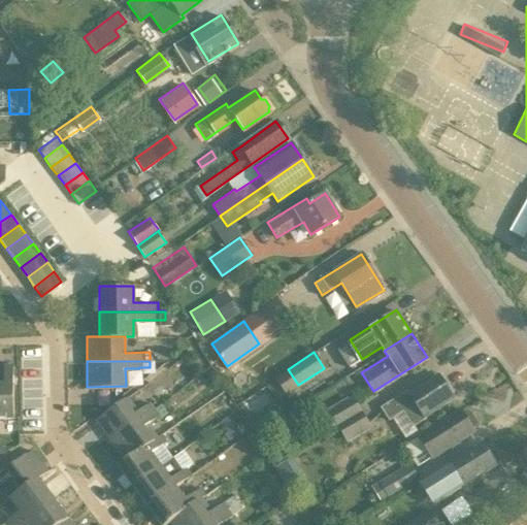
[(3,383),(0,382),(0,416),(12,417),(11,363),(2,363),(3,383)]
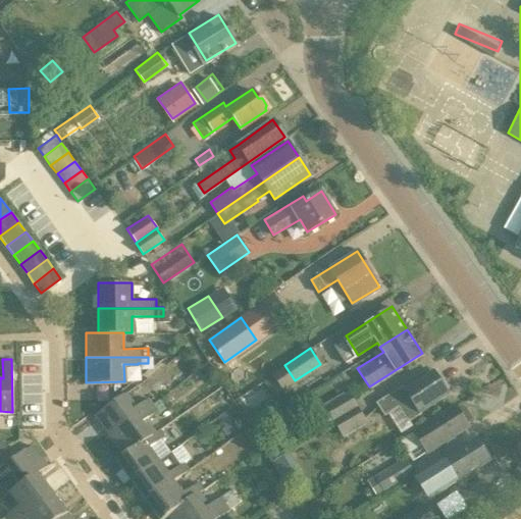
[(432,369),(405,387),(403,383),(375,401),(383,415),(398,406),(406,417),(447,392),(432,369)]
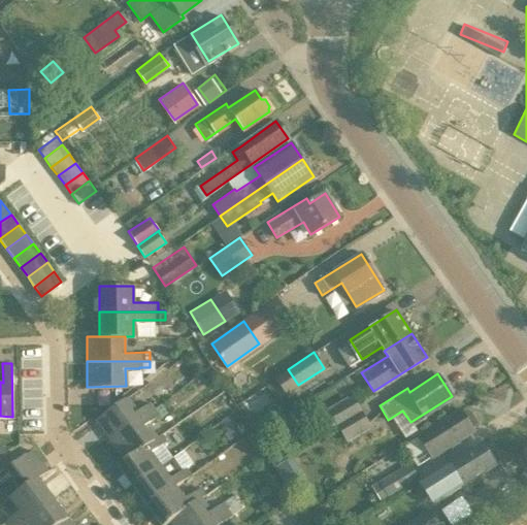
[(95,419),(109,439),(165,398),(160,392),(137,409),(127,395),(95,419)]
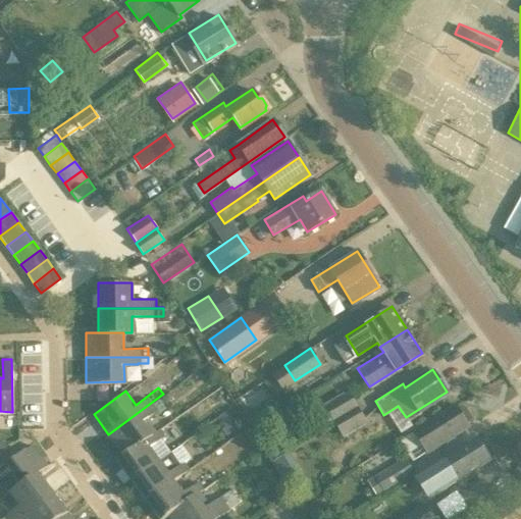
[(323,404),(332,420),(357,406),(348,388),(323,404)]
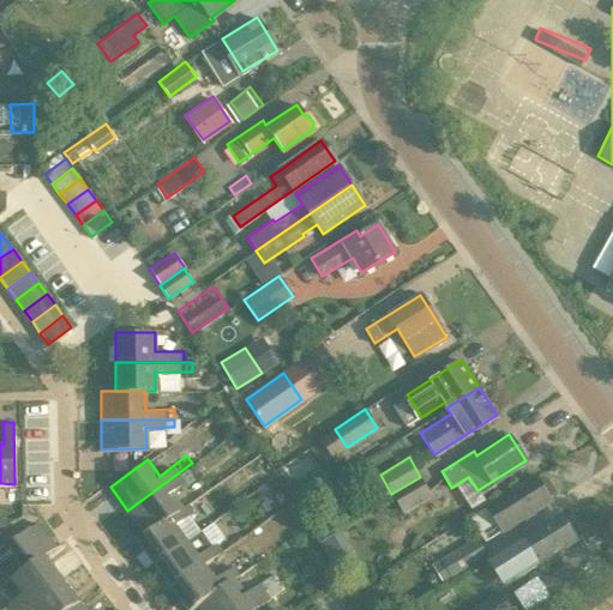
[(127,511),(144,533),(181,507),(169,490),(191,476),(186,469),(192,464),(192,463),(127,511)]
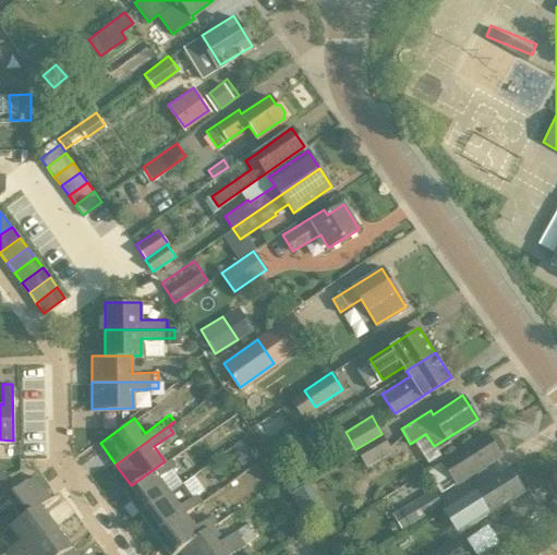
[(486,432),(442,460),(456,482),(499,454),(497,450),(500,448),(503,443),(495,432),(488,431),(486,432)]
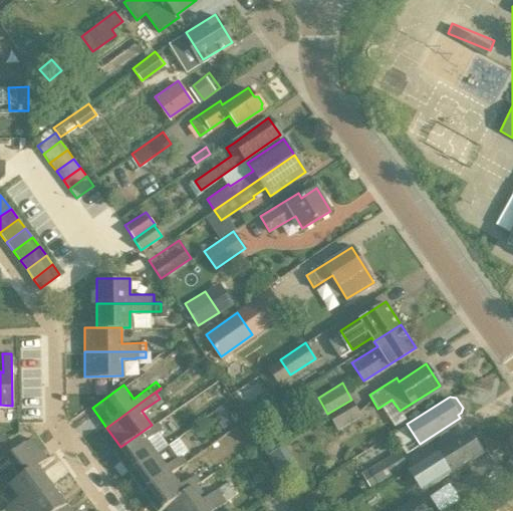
[(351,400),(327,414),(337,430),(361,416),(351,400)]
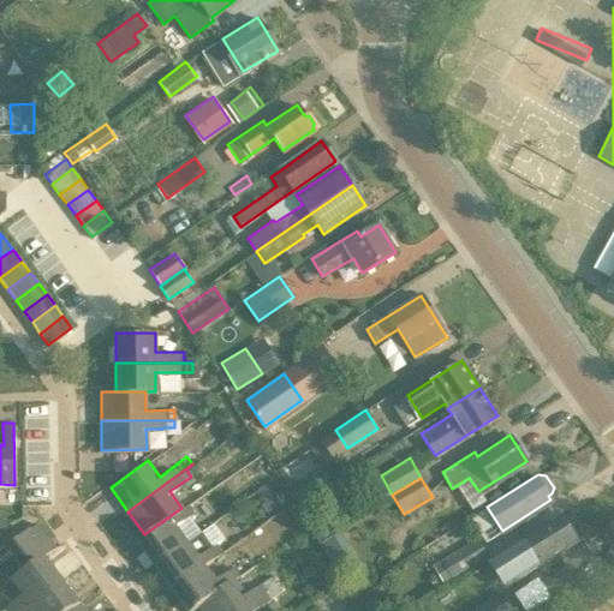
[(258,489),(273,507),(285,497),(272,479),(258,489)]
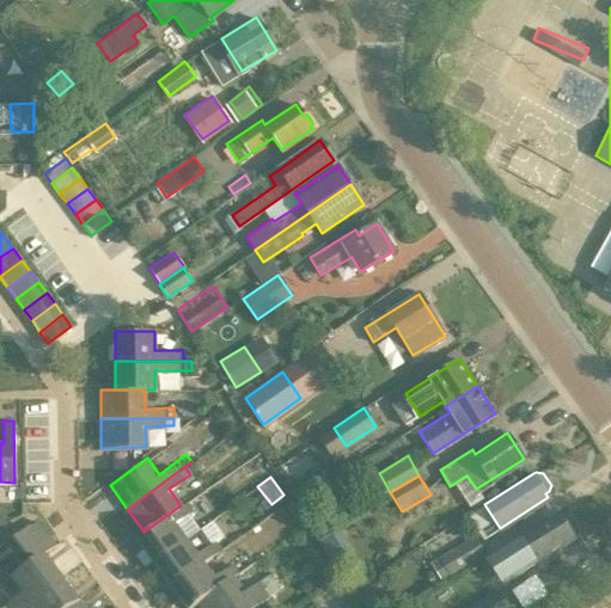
[(324,495),(319,487),(298,499),(307,515),(323,507),(319,499),(324,495)]
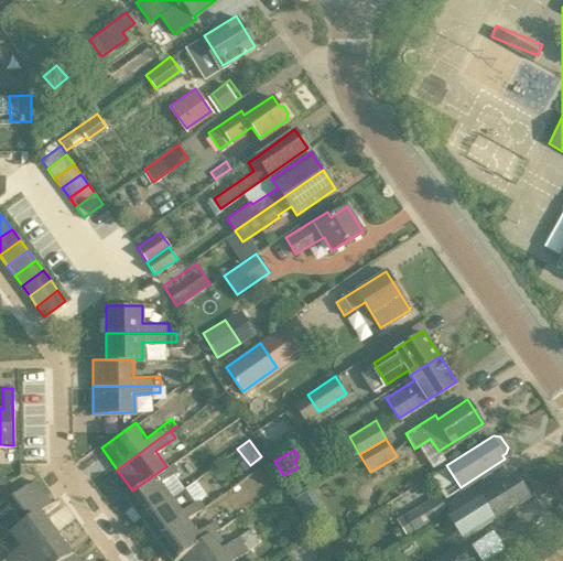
[(125,496),(141,518),(171,496),(161,483),(188,462),(183,454),(166,466),(132,491),(125,496)]
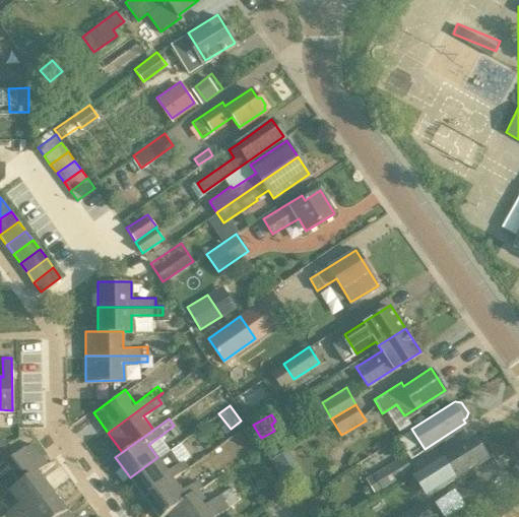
[(443,455),(446,460),(426,473),(436,490),(448,482),(446,478),(454,473),(456,476),(487,456),(485,455),(488,451),(483,444),(478,444),(473,436),(443,455)]
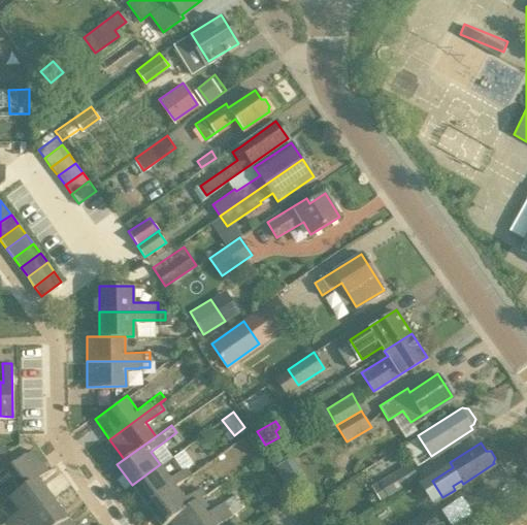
[(0,482),(4,480),(14,492),(37,476),(46,469),(32,450),(0,471),(0,482)]
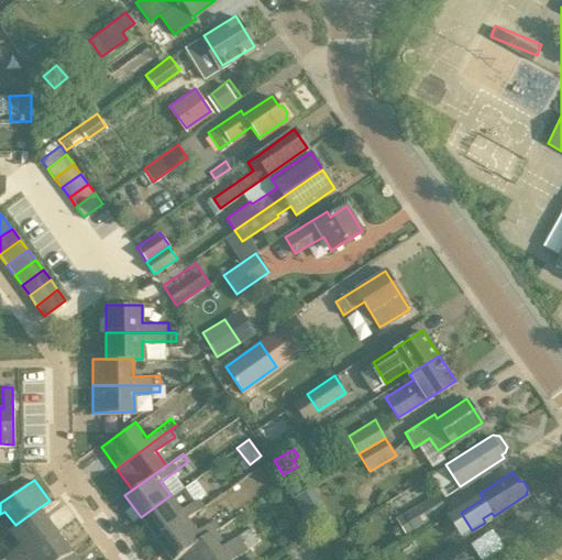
[(319,502),(310,486),(294,496),(302,512),(319,502)]
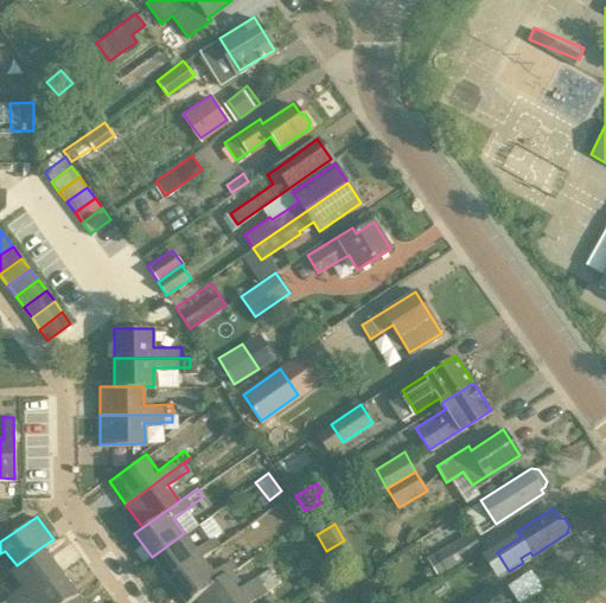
[(152,557),(168,579),(201,557),(229,537),(224,530),(214,538),(212,536),(195,549),(184,533),(152,557)]
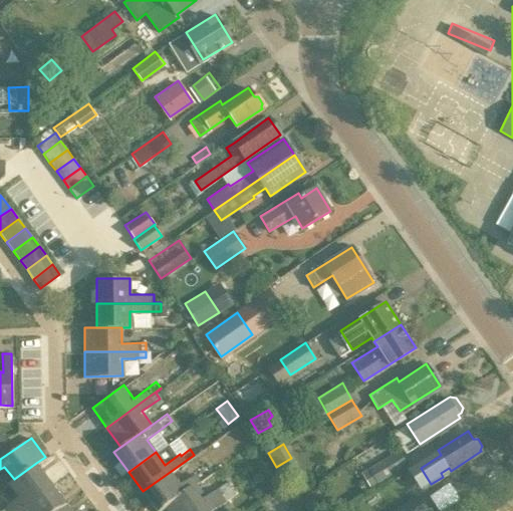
[(399,449),(361,471),(370,488),(409,466),(399,449)]
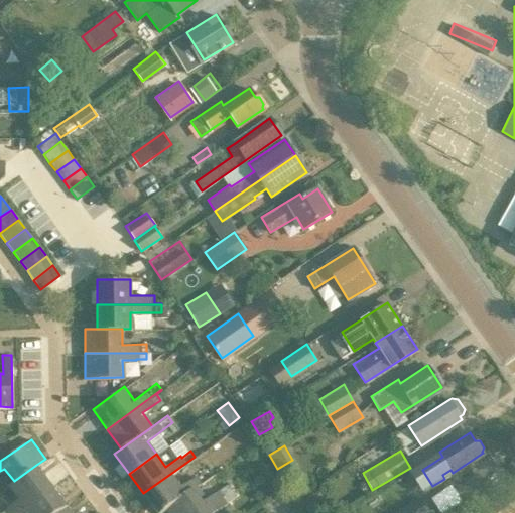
[(3,509),(5,512),(11,512),(50,485),(36,465),(14,481),(8,485),(18,498),(3,509)]
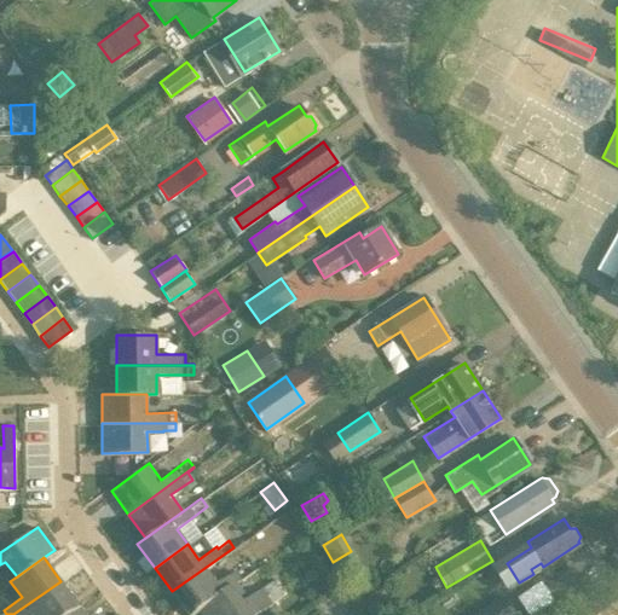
[(189,614),(197,609),(235,581),(249,570),(246,564),(241,566),(234,570),(234,569),(215,582),(204,568),(172,591),(189,614)]
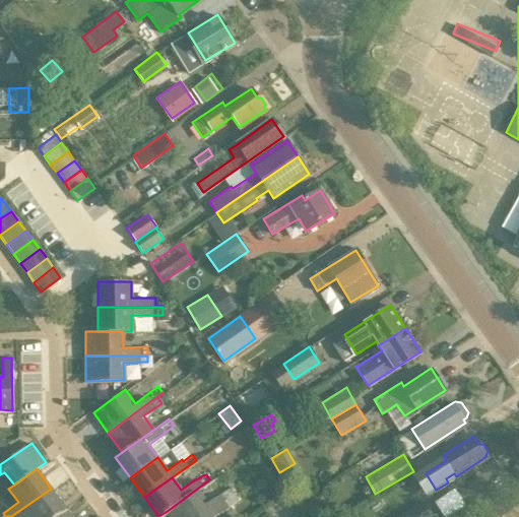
[(166,512),(169,516),(199,516),(234,493),(229,487),(207,502),(197,489),(166,512)]
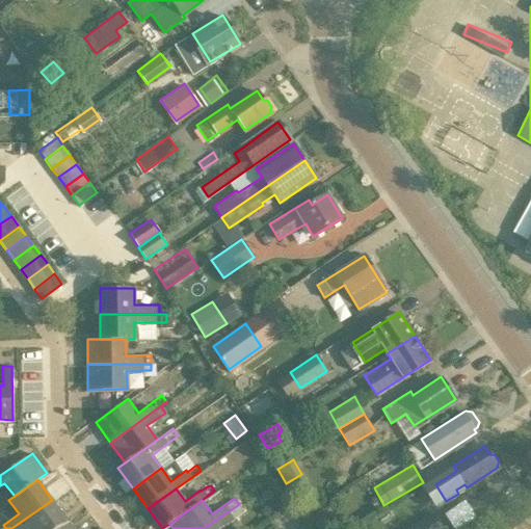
[(27,528),(29,528),(54,528),(67,520),(52,500),(11,528),(27,528)]
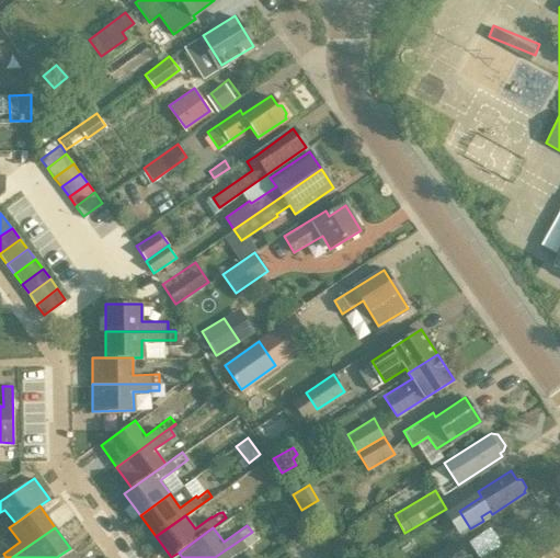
[(252,532),(215,557),(233,557),(232,556),(256,538),(252,532)]
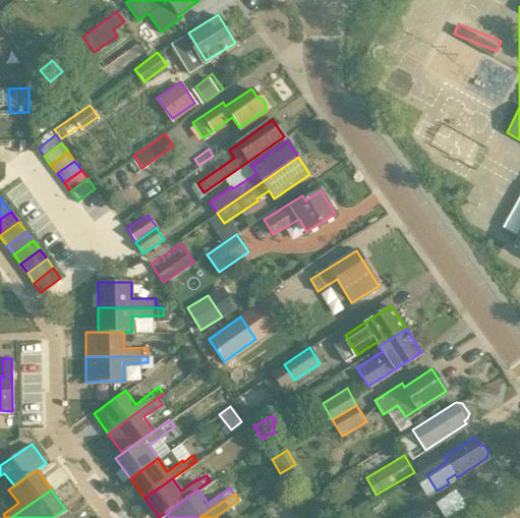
[(435,517),(425,501),(398,516),(398,517),(435,517)]
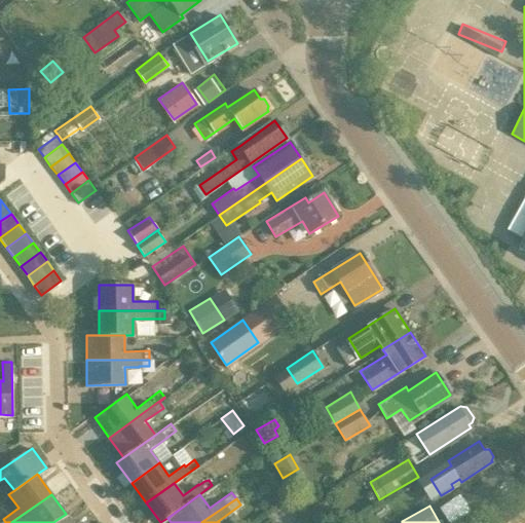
[(72,522),(66,514),(53,522),(72,522)]
